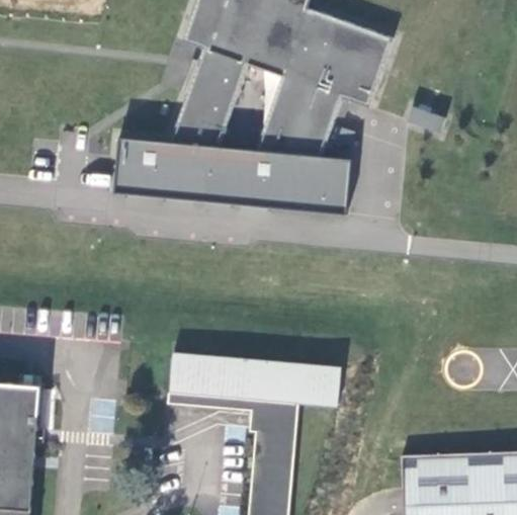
[(196,0),(182,43),(202,50),(186,97),(170,143),(118,139),(113,194),(347,216),(352,159),(323,157),(343,99),(369,108),(394,39),(308,9),(310,0),(196,0)]
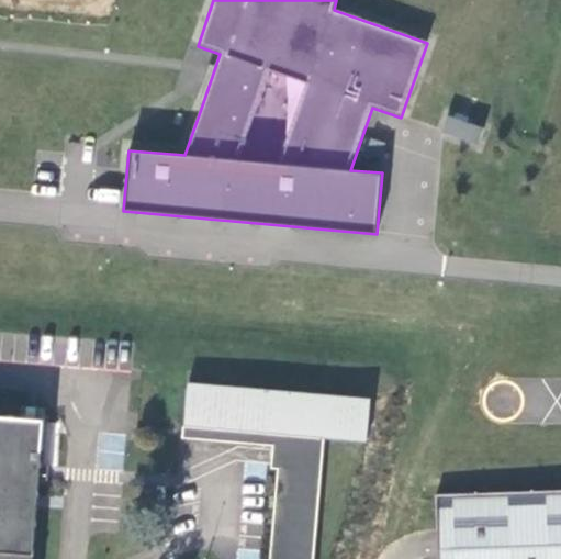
[(448,116),(442,132),(479,145),(484,130),(448,116)]
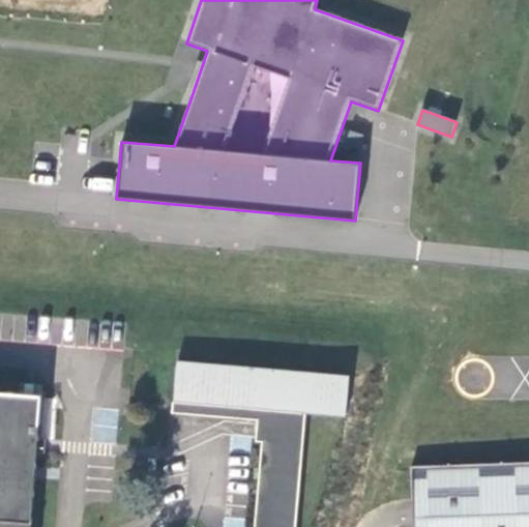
[(296,526),(306,421),(345,425),(349,373),(176,358),(172,410),(256,417),(255,438),(261,439),(253,526),(296,526)]
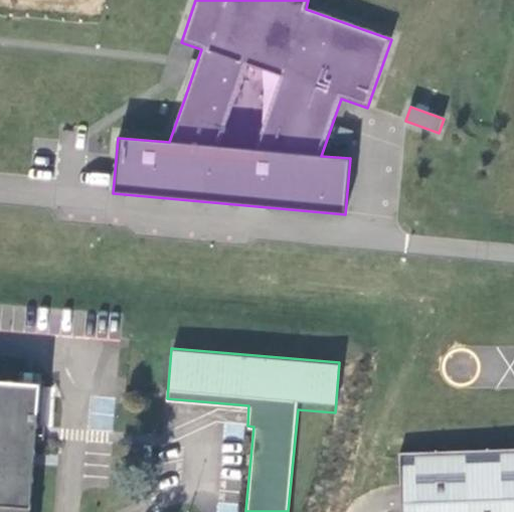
[(26,511),(39,377),(20,376),(19,381),(0,379),(0,511),(26,511)]
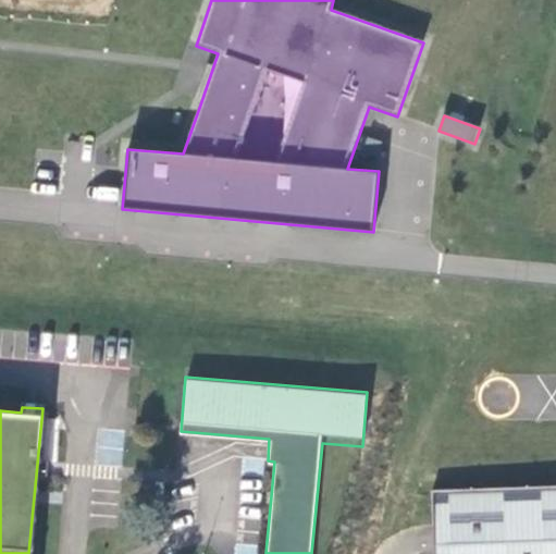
[(555,553),(555,483),(432,489),(433,528),(434,543),(434,553),(555,553)]
